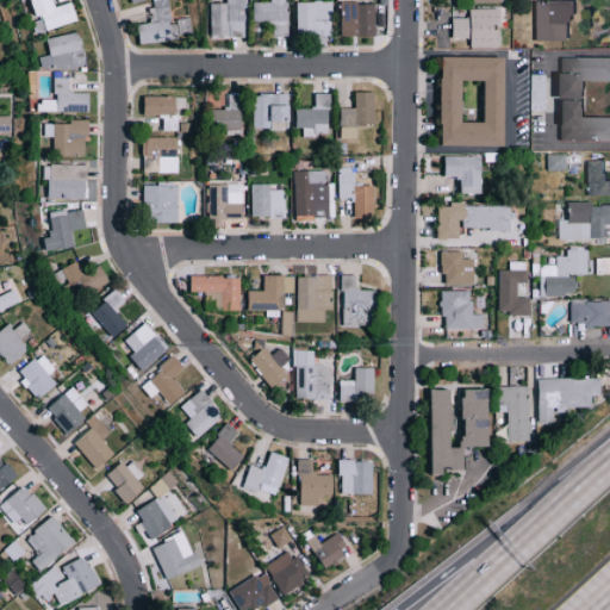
[(55,6),(54,0),(32,0),(37,17),(43,16),(45,29),(78,23),(73,2),(55,6)]
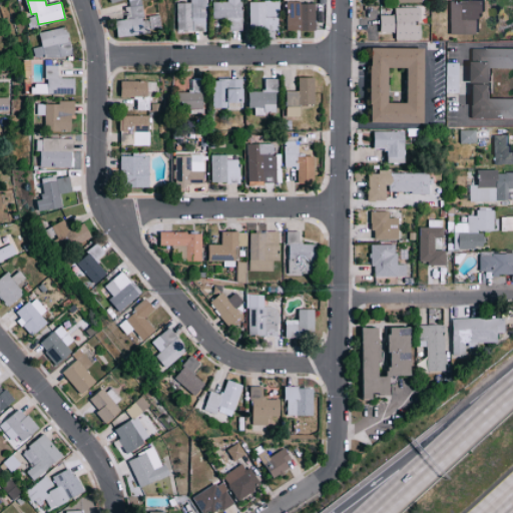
[(118,36),(161,31),(159,15),(143,17),(140,0),(125,0),(128,19),(116,21),(118,36)]
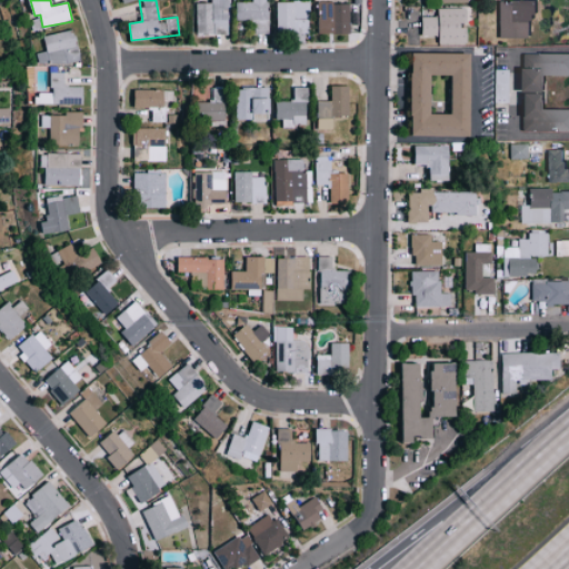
[(196,3),(196,33),(226,33),(226,0),(209,0),(210,3),(196,3)]
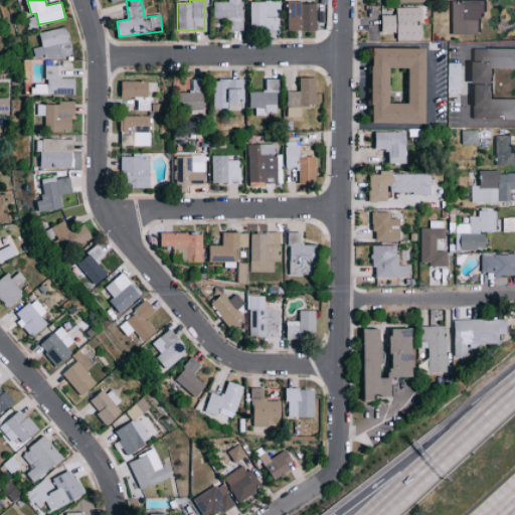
[(241,30),(241,0),(227,0),(227,1),(212,1),(212,18),(229,18),(229,30),(241,30)]
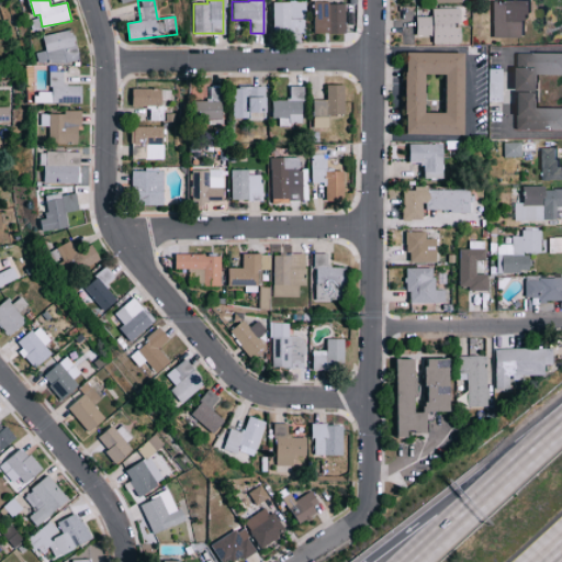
[(304,33),(305,1),(273,1),(272,32),(304,33)]
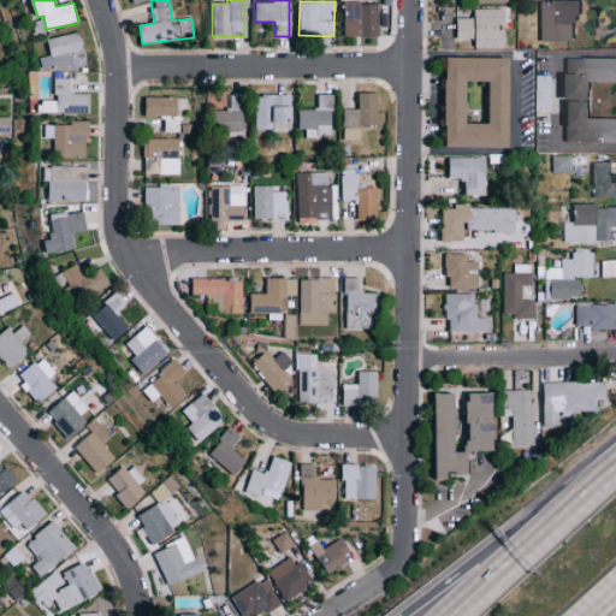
[(574,1),(537,1),(537,41),(574,41),(574,1)]
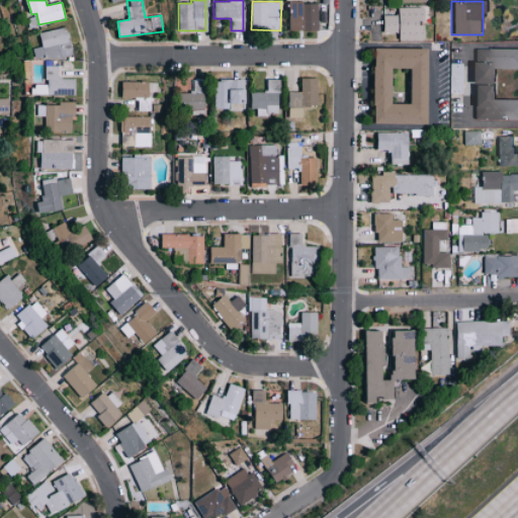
[(319,4),(289,3),(289,30),(318,31),(319,4)]
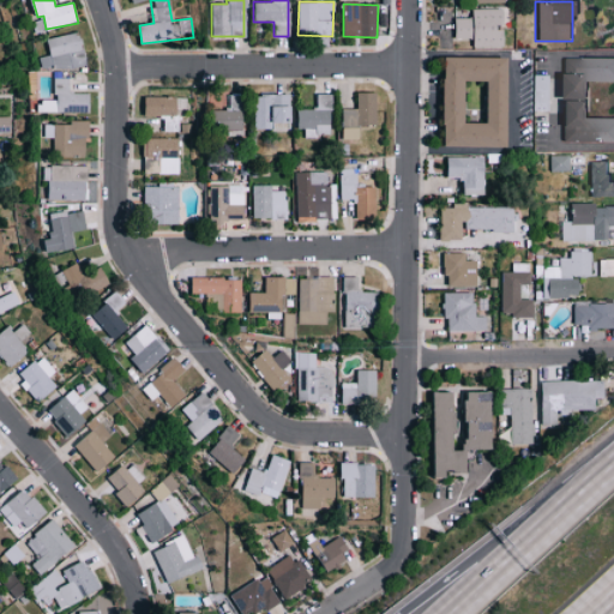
[(450,18),(451,43),(499,42),(498,8),(468,10),(468,18),(450,18)]
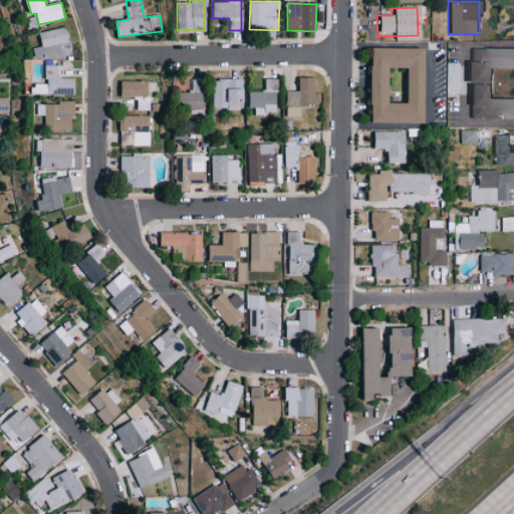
[(33,58),(69,57),(69,29),(40,30),(40,47),(32,47),(33,58)]
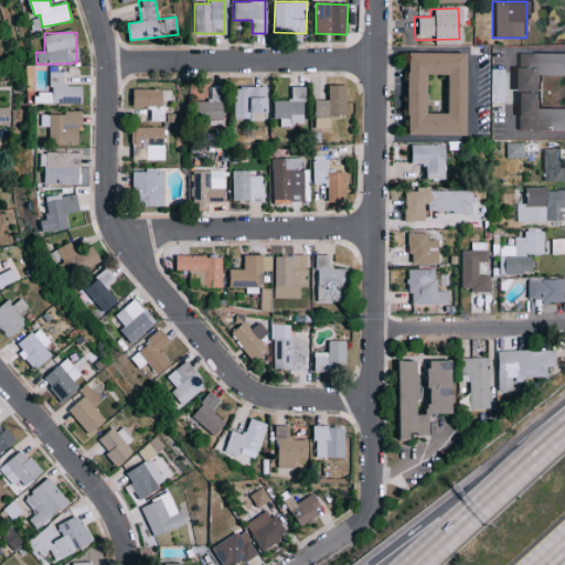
[(407,53),(465,54),(464,136),(406,136),(406,115),(405,115),(405,73),(406,73),(407,53)]
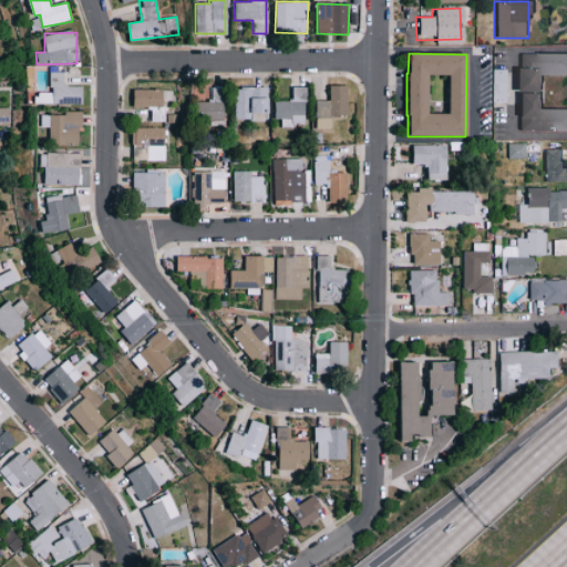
[(542,75),(566,75),(566,53),(518,53),(518,69),(512,68),(511,92),(540,92),(542,75)]
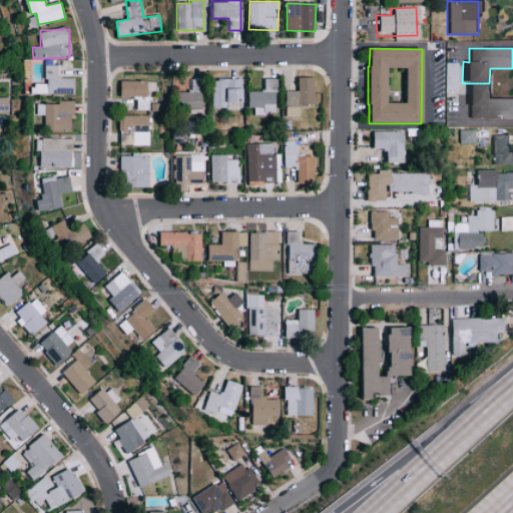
[(46,65),(45,94),(74,94),(75,78),(60,78),(60,66),(46,65)]
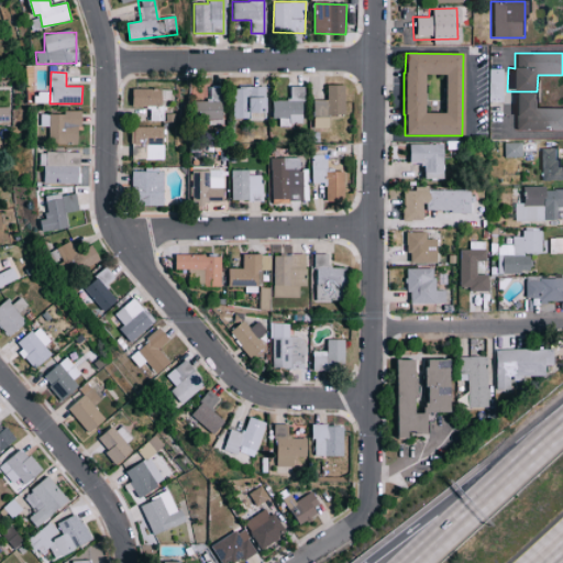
[(345,114),(345,85),(329,85),(329,100),(315,100),(316,129),(331,128),(331,114),(345,114)]
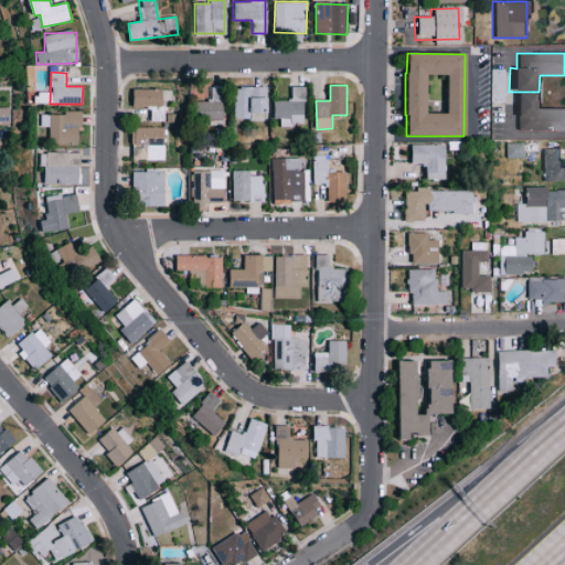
[(269,118),(268,86),(236,87),(236,119),(269,118)]
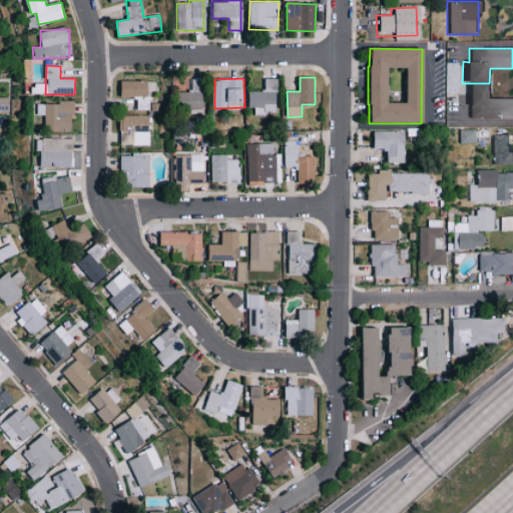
[(204,108),(203,79),(189,79),(190,92),(176,92),(176,109),(204,108)]
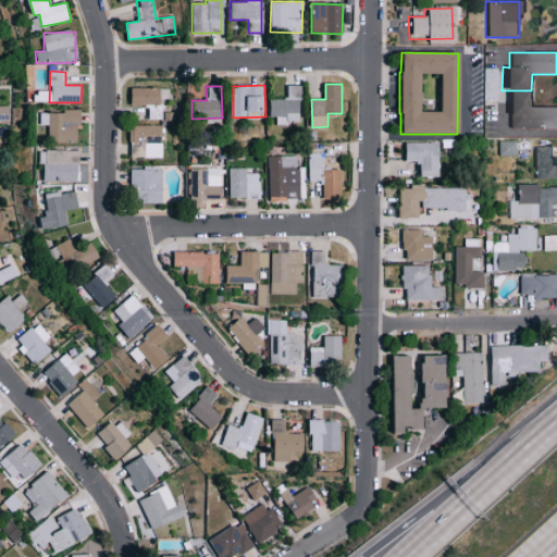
[(272,99),(272,118),(277,118),(277,124),(301,124),(301,86),(288,86),(288,99),(272,99)]
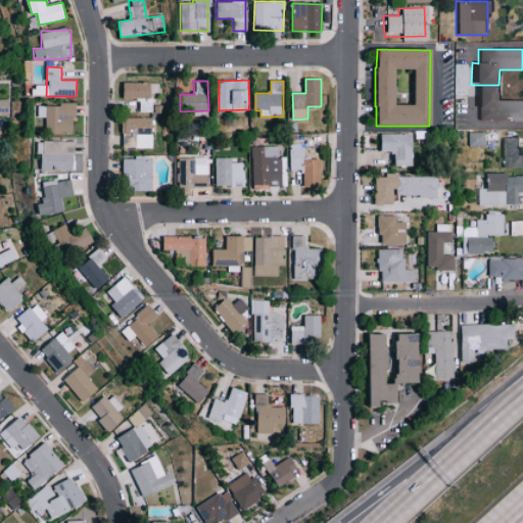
[(152,112),(152,83),(124,83),(124,99),(140,100),(140,112),(152,112)]
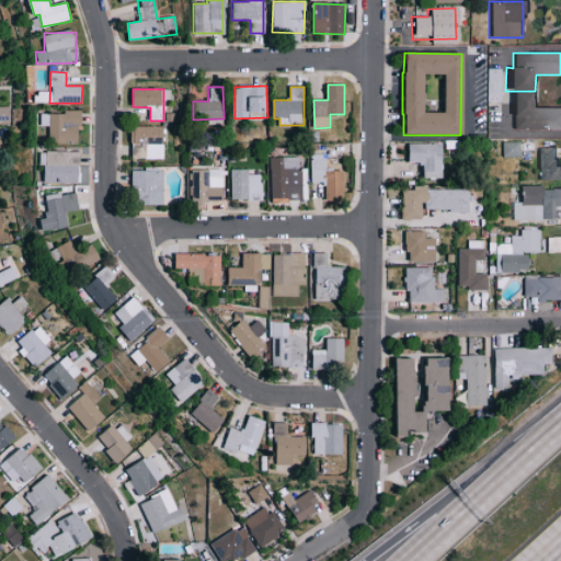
[(508,129),(560,129),(560,109),(535,109),(535,92),(510,92),(508,129)]
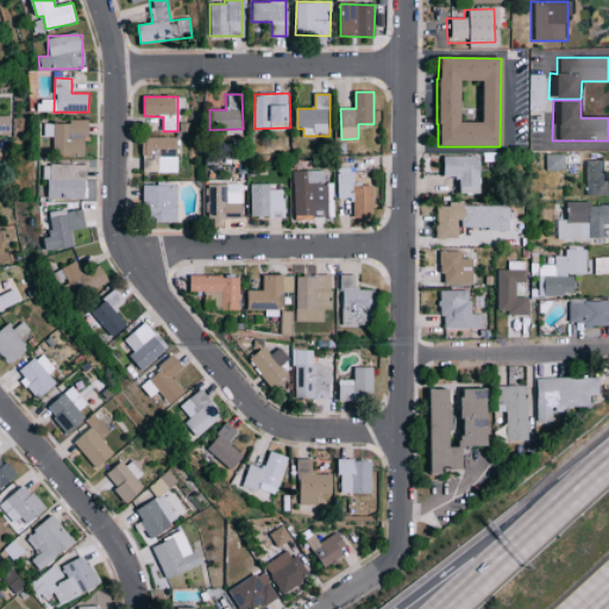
[(0,133),(11,133),(11,115),(0,115),(0,133)]
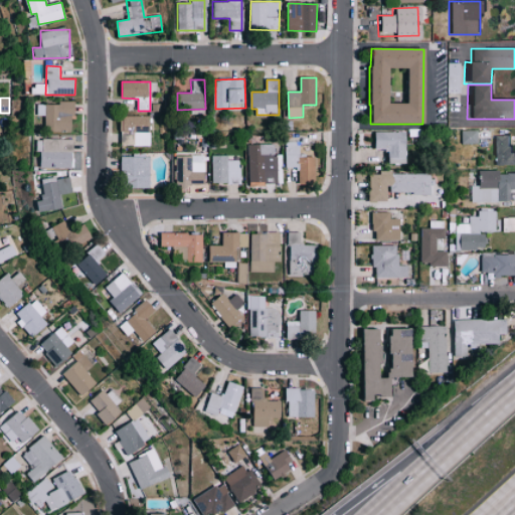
[(36,116),(44,116),(43,133),(72,133),(73,102),(57,102),(57,105),(36,105),(36,116)]
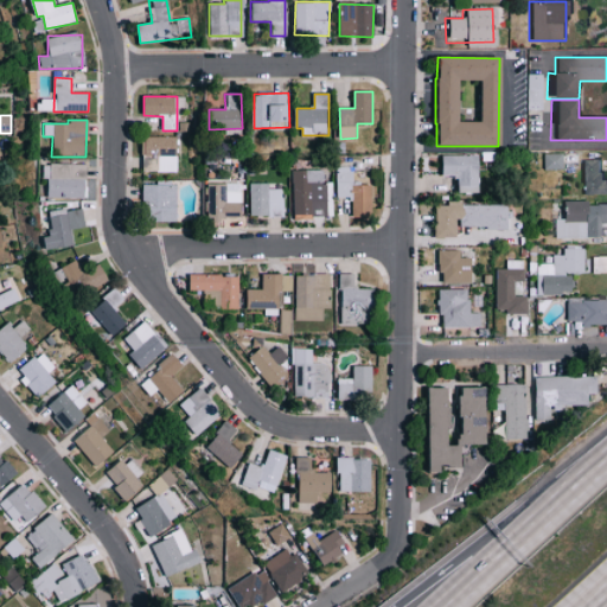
[(176,136),(142,138),(142,172),(177,171),(176,136)]
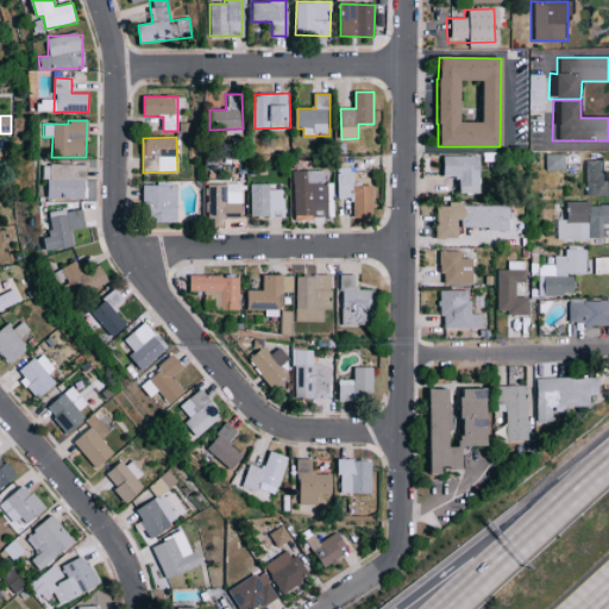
[(441,156),(477,156),(477,187),(458,187),(458,179),(454,179),(454,176),(441,176),(441,156)]
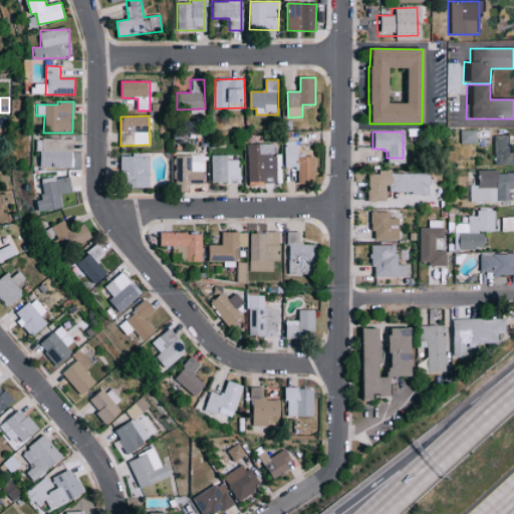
[(492,135),(491,165),(513,165),(513,150),(508,150),(508,136),(492,135)]
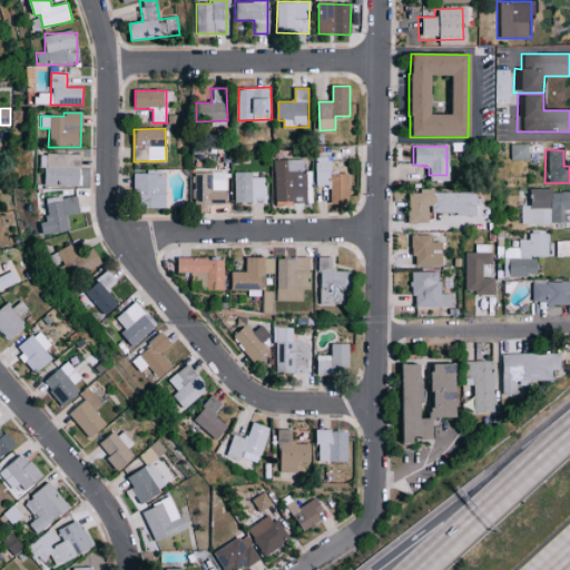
[(45,167),(45,186),(80,186),(81,155),(39,154),(39,167),(45,167)]
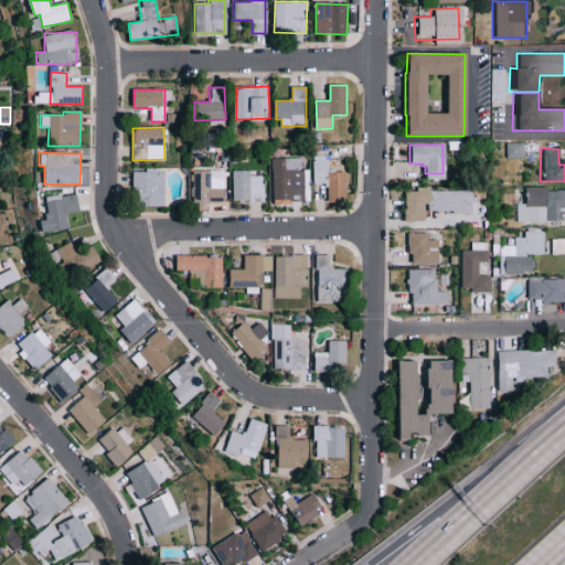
[(328,156),(312,156),(312,184),(327,184),(328,202),(345,201),(344,171),(329,171),(328,156)]
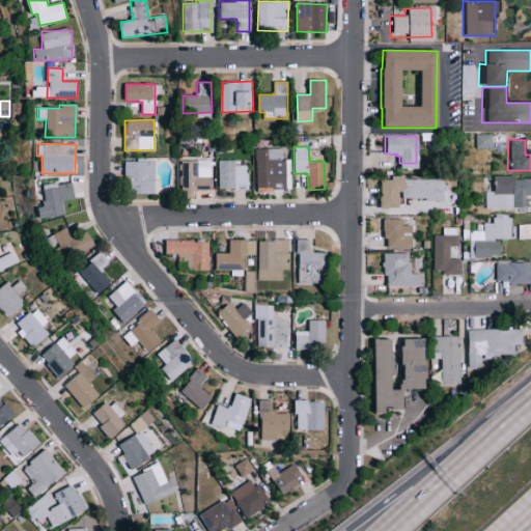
[(255,149),(255,161),(256,161),(256,188),(272,188),(272,190),(285,190),(285,160),(268,160),(268,149),(255,149)]
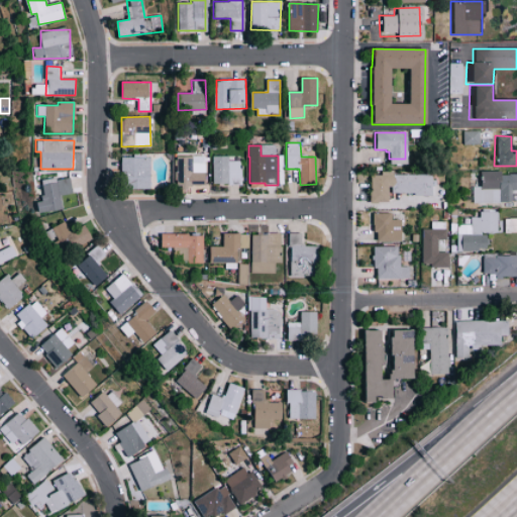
[(177,186),(206,185),(205,156),(175,157),(177,186)]
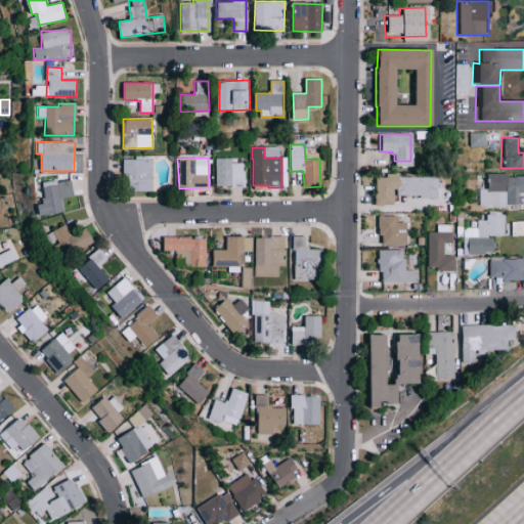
[(246,163),(231,163),(231,159),(216,159),(215,186),(245,186),(246,163)]
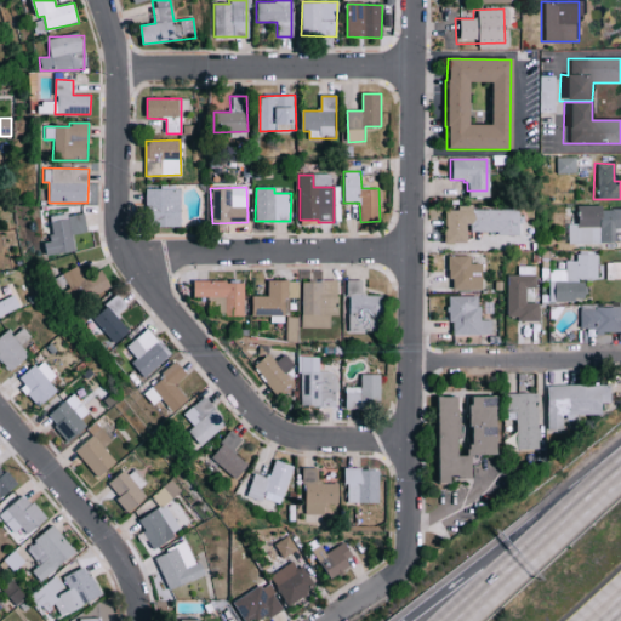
[(181,227),(182,189),(147,189),(147,212),(158,212),(158,227),(181,227)]
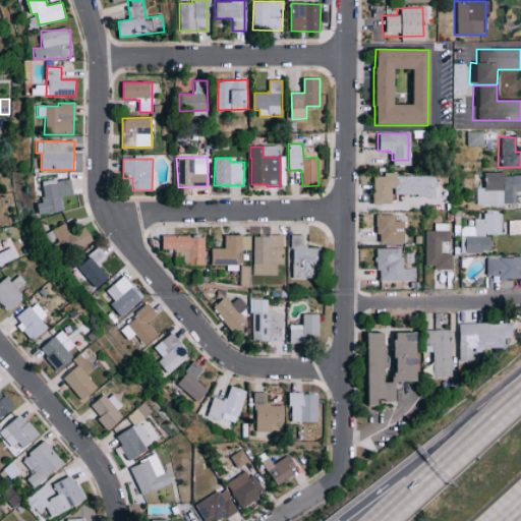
[(515,204),(515,193),(520,193),(520,174),(482,174),(482,188),(474,188),(474,204),(515,204)]
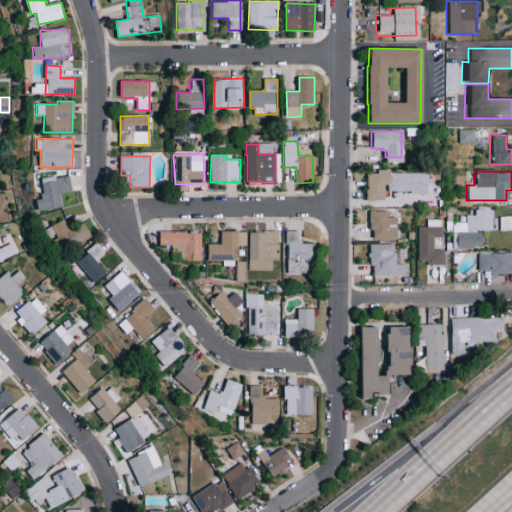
[(425,192),(426,173),(364,172),(363,200),(381,200),(382,192),(425,192)]
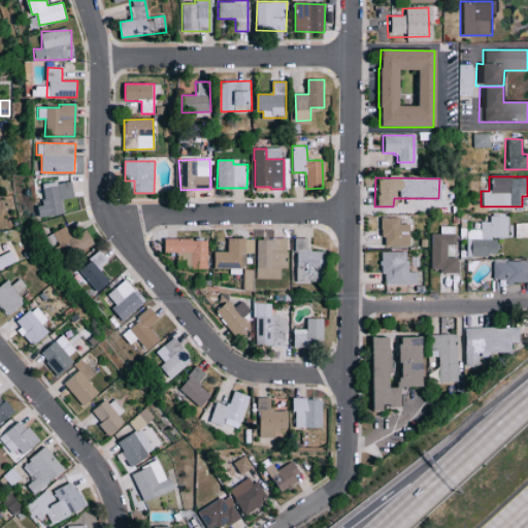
[(35,191),(37,202),(45,200),(47,217),(64,213),(62,199),(74,197),(72,180),(42,186),(43,189),(35,191)]
